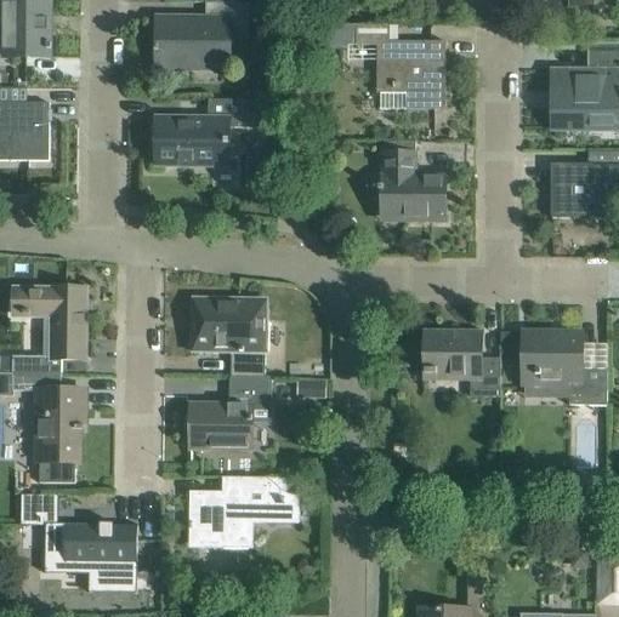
[(0,22),(1,22),(1,27),(1,55),(24,55),(49,55),(47,47),(50,47),(50,41),(49,41),(49,27),(49,17),(49,0),(0,0),(0,22)]
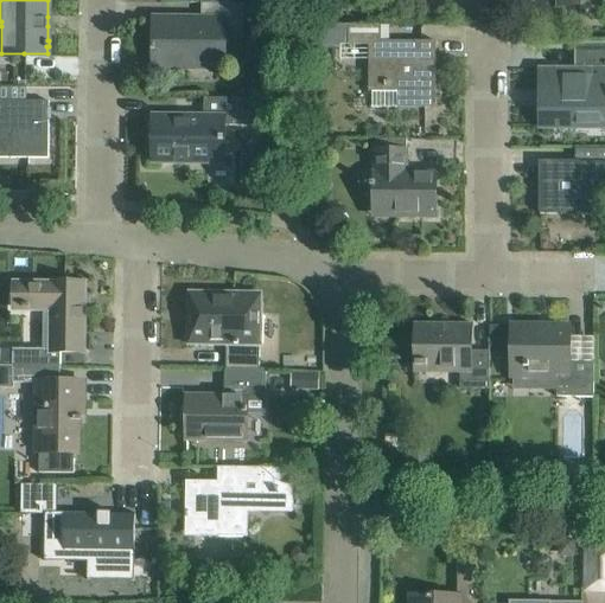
[(233,0),(199,0),(199,17),(176,17),(152,17),(152,43),(150,43),(150,47),(152,47),(151,64),(174,64),(222,64),(223,36),(242,37),(242,1),(233,1),(233,0)]
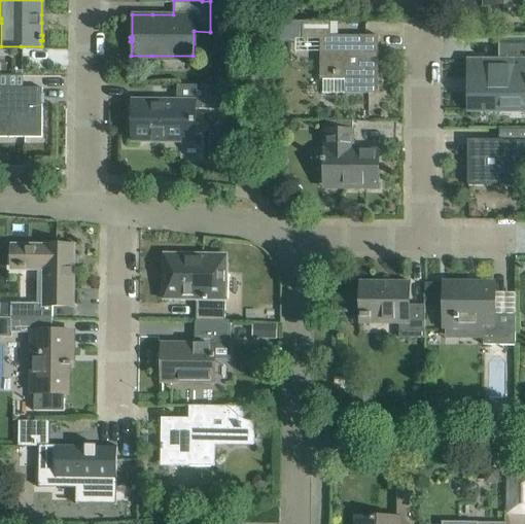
[(300,21),(300,36),(321,36),(321,91),(376,91),(376,54),(370,54),(370,41),(376,41),(376,33),(355,33),(328,32),(328,18),(300,18),(300,21)]
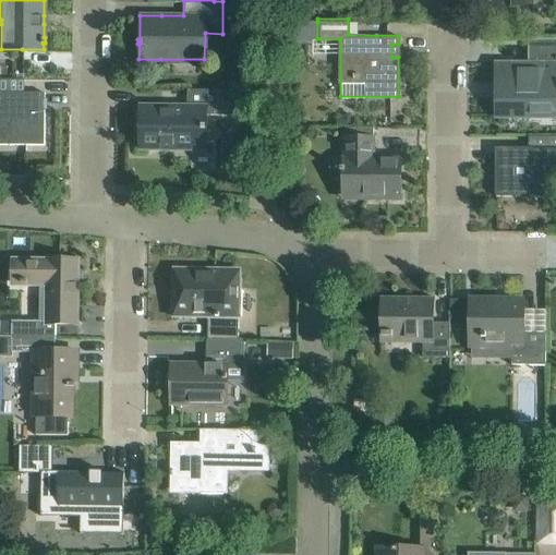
[(317,38),(317,22),(287,21),(287,41),(317,43),(317,38)]
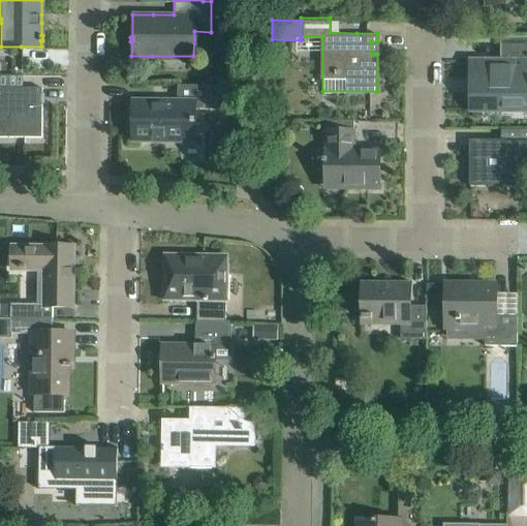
[(499,58),(468,58),(468,109),(489,109),(509,109),(513,109),(513,100),(526,99),(526,35),(498,35),(499,58)]
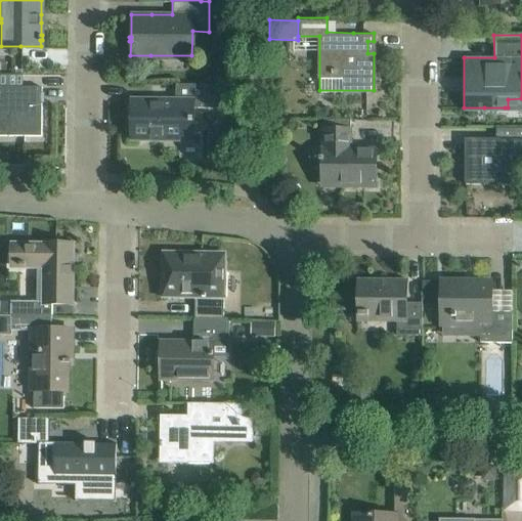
[(130,97),(130,138),(191,139),(191,106),(223,106),(223,83),(174,82),(174,98),(130,97)]
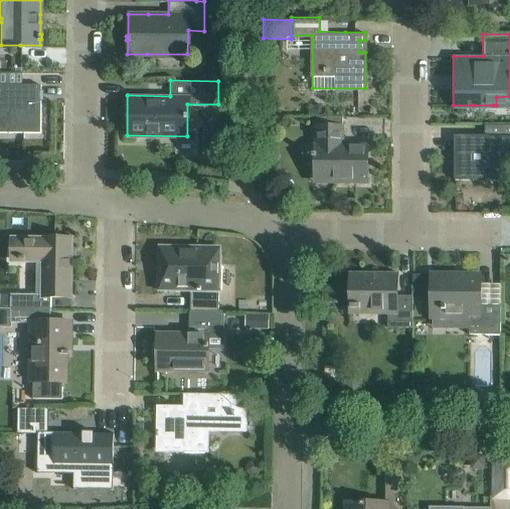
[(0,130),(7,131),(39,131),(39,99),(36,99),(36,89),(39,89),(39,83),(19,83),(0,82),(0,130)]
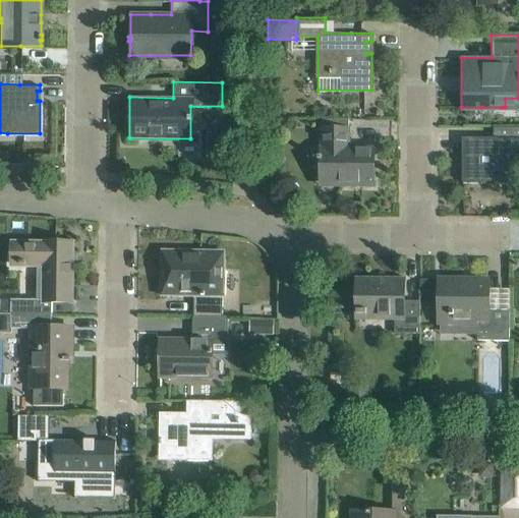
[(518,124),(491,125),(491,136),(461,136),(461,155),(461,181),(509,181),(509,161),(518,161),(518,124)]
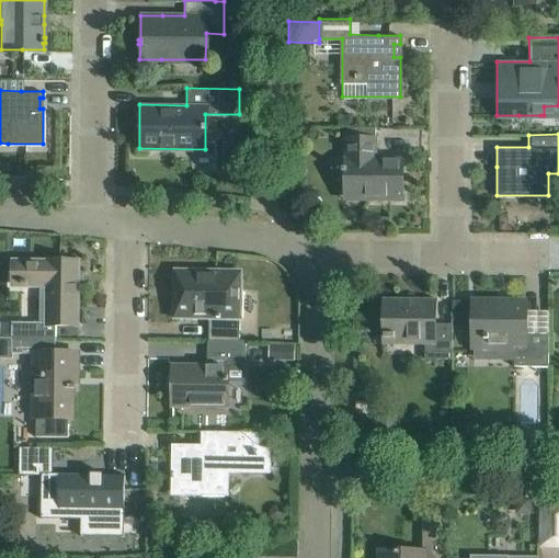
[(343,197),(363,198),(400,198),(400,157),(373,157),(373,136),(345,135),(345,156),(343,156),(343,197)]
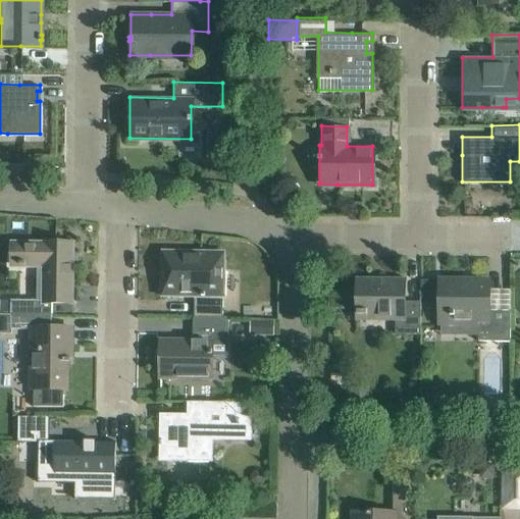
[(46,300),(50,300),(70,301),(71,241),(10,241),(10,261),(46,261),(46,300)]
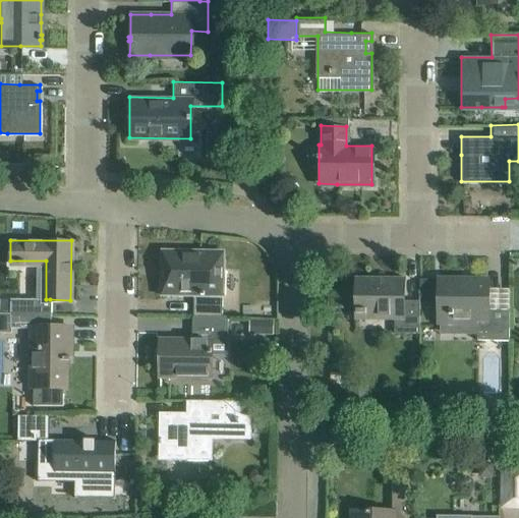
[(161,275),(160,293),(180,293),(191,293),(191,313),(221,314),(221,270),(222,252),(199,252),(199,249),(161,249),(161,270),(161,275)]
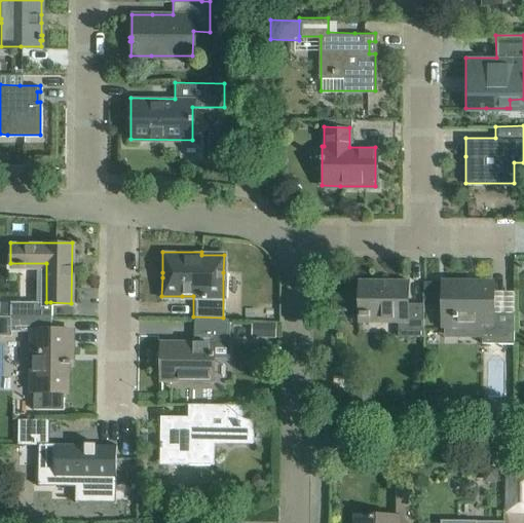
[(397,321),(397,327),(397,335),(421,335),(421,302),(406,302),(406,279),(397,279),(397,282),(360,281),(360,279),(358,279),(358,321),(397,321)]
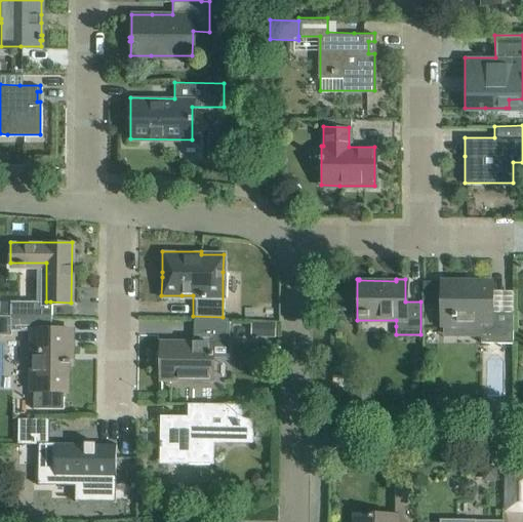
[(512,342),(512,331),(512,311),(490,311),(490,280),(472,280),(472,281),(461,281),(461,279),(441,279),(441,320),(479,320),(479,340),(512,342)]
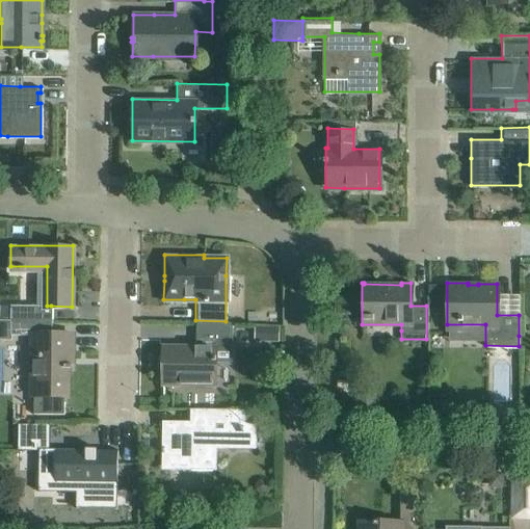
[(443,284),(428,284),(428,298),(443,298),(443,284)]
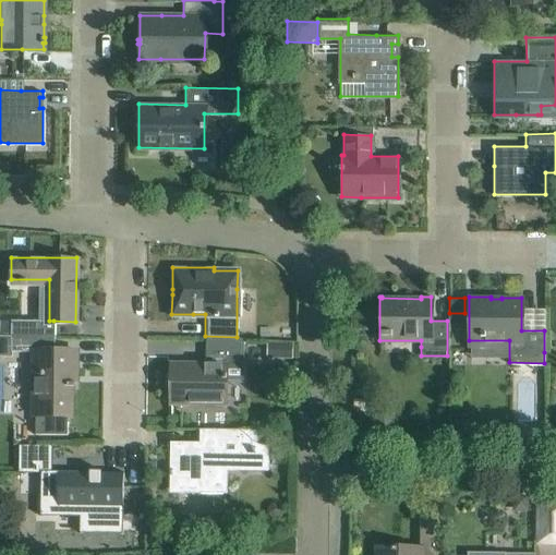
[(0,318),(0,334),(10,334),(10,318),(0,318)]
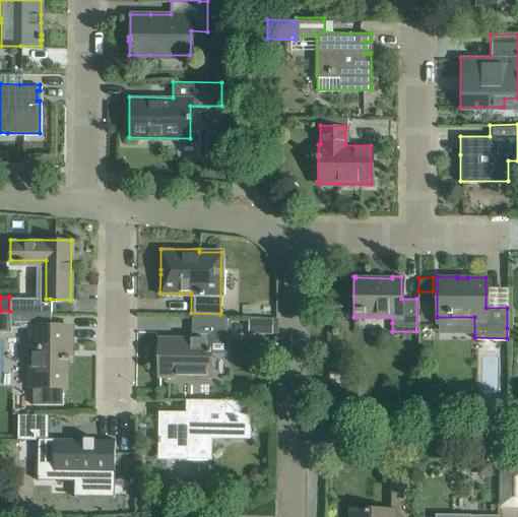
[(9,311),(41,312),(41,297),(9,297),(9,311)]
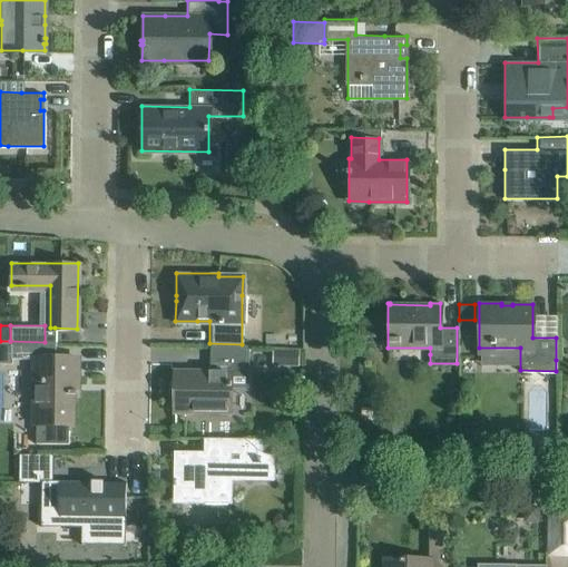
[(45,342),(10,341),(10,358),(33,358),(32,422),(70,423),(70,393),(76,393),(76,390),(70,390),(70,379),(77,379),(77,357),(55,357),(55,342),(45,342)]
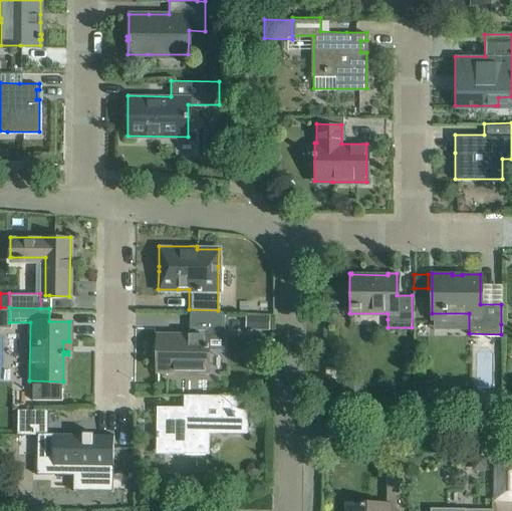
[(158,333),(157,369),(177,370),(207,370),(208,334),(208,325),(222,326),(223,310),(218,310),(189,309),(189,325),(190,325),(190,334),(178,334),(158,333)]
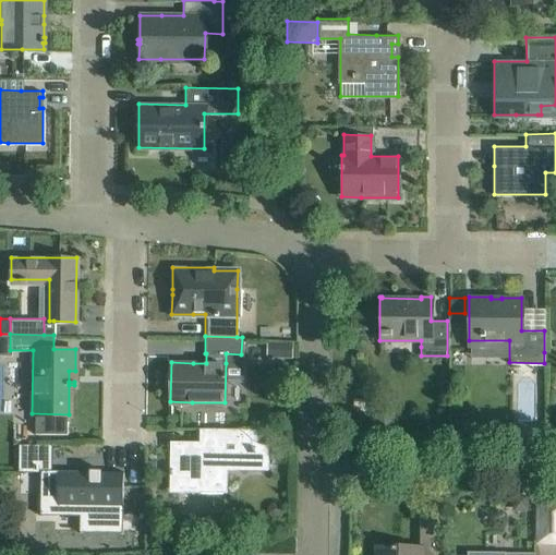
[(266,339),(266,353),(290,354),(290,340),(266,339)]
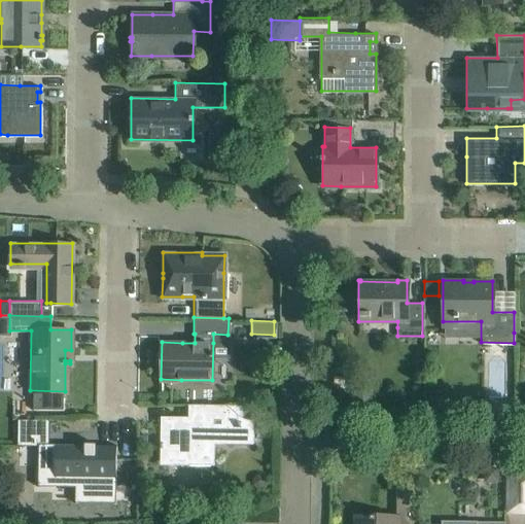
[(188,404),(163,405),(163,414),(188,413),(188,404)]
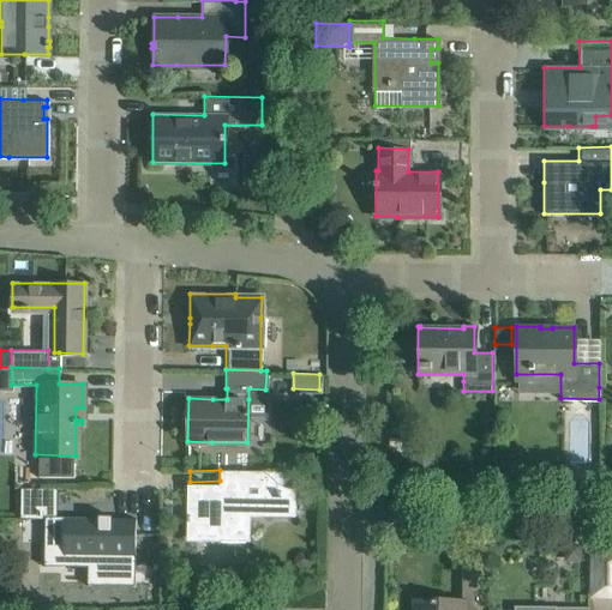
[(187,529),(211,529),(216,529),(216,539),(247,539),(247,489),(283,489),(283,471),(228,471),(228,485),(187,485),(187,514),(185,514),(185,519),(187,519),(187,529)]
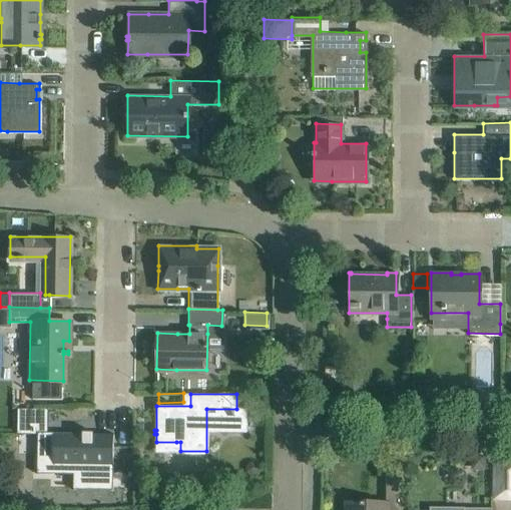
[(46,407),(17,407),(16,433),(46,433),(46,407)]
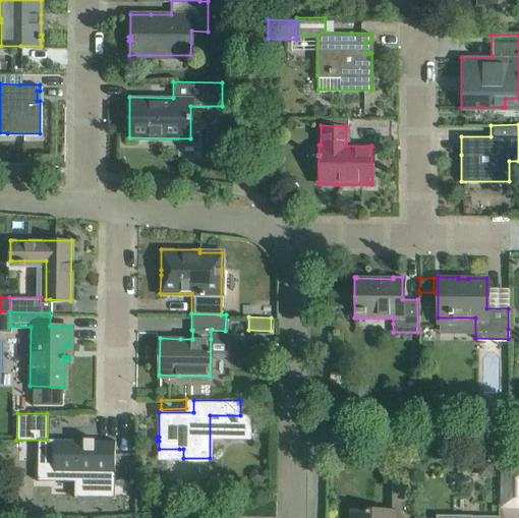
[(113,478),(113,459),(114,439),(83,439),(82,443),(75,443),(75,439),(54,438),(53,477),(113,478)]
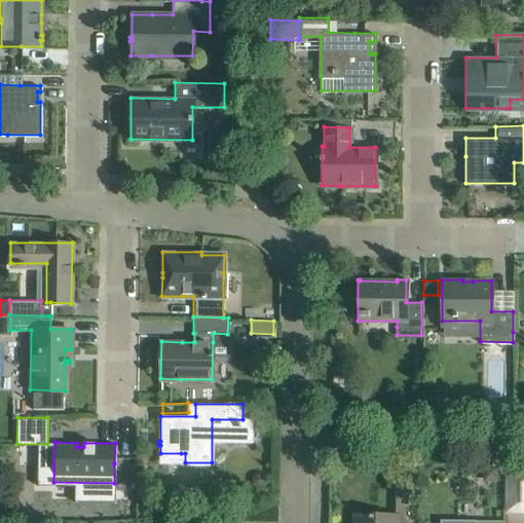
[(493,477),(493,463),(480,463),(481,478),(493,477)]
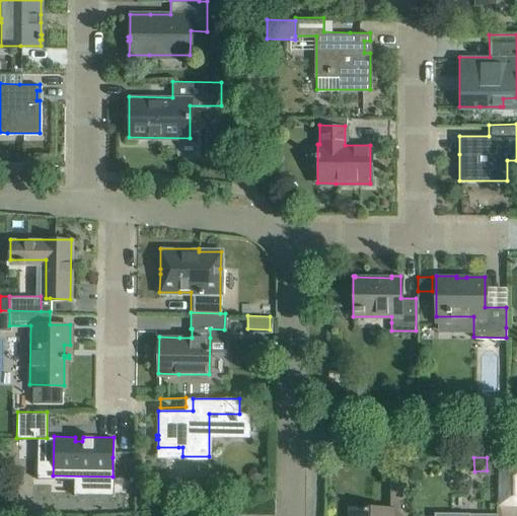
[(251,465),(248,469),(248,475),(252,478),(257,478),(262,474),(262,468),(256,465),(251,465)]
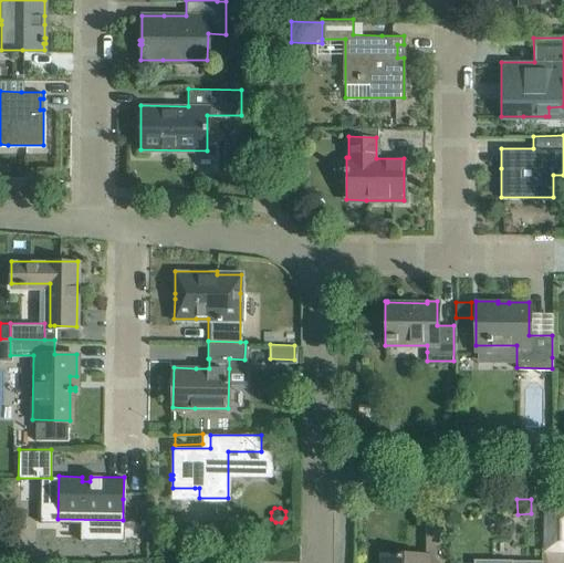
[(563,511),(545,511),(544,548),(563,546),(563,511)]
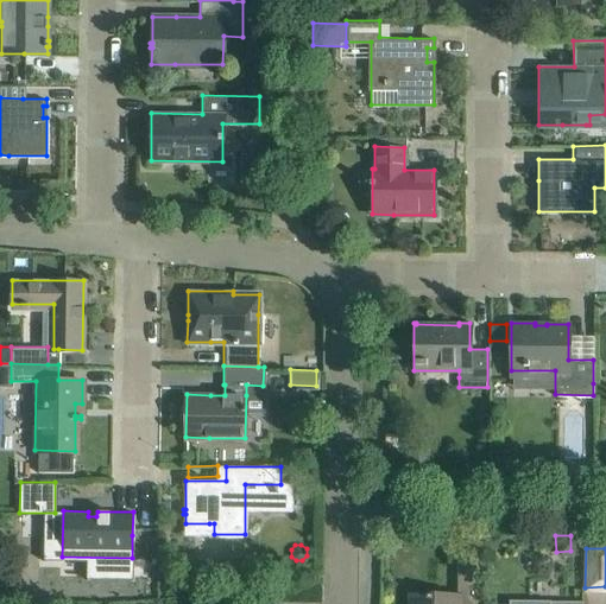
[(465,595),(434,595),(410,595),(409,603),(480,603),(481,561),(466,561),(465,595)]
